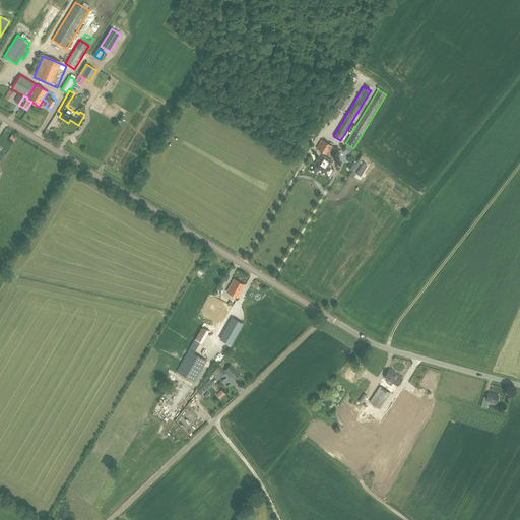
[(341,110),(336,107),(330,117),(336,120),(341,110)]
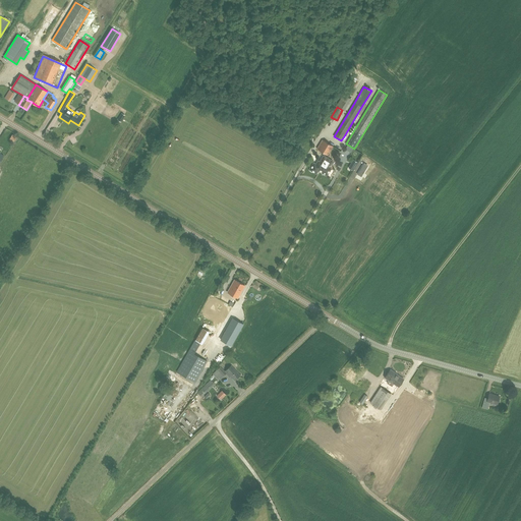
[(323,139),(316,149),(328,155),(333,147),(323,139)]
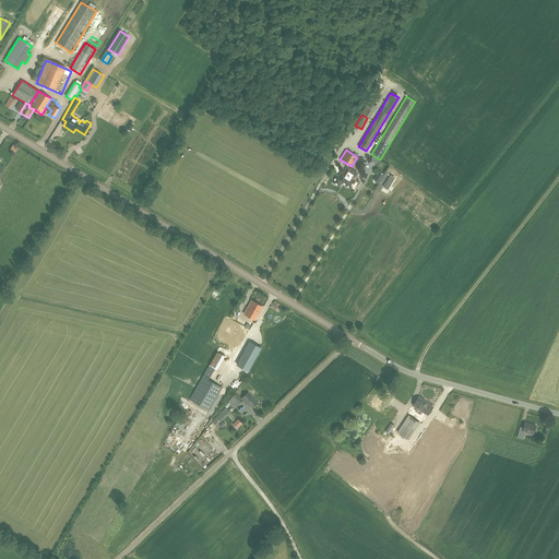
[(342,182),(351,169),(347,166),(343,173),(342,173),(339,176),(336,175),(332,181),(333,182),(332,182),(335,185),(335,183),(340,187),(342,182)]
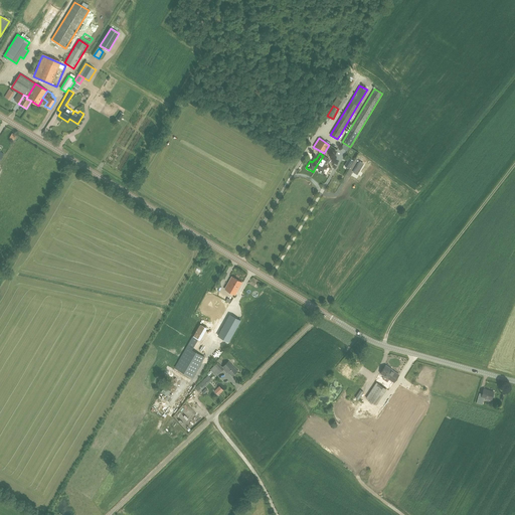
[(329,159),(323,156),(315,168),(319,170),(318,171),(321,173),(322,172),(323,173),(327,166),(325,165),(329,159)]
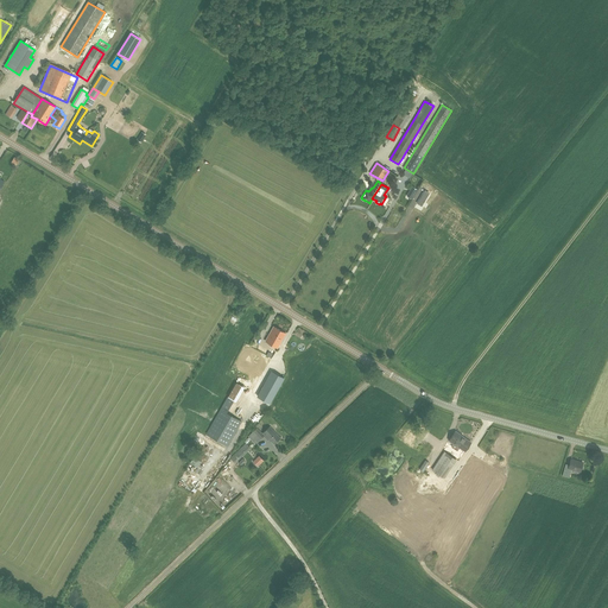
[(413,187),(407,196),(412,198),(418,189),(413,187)]
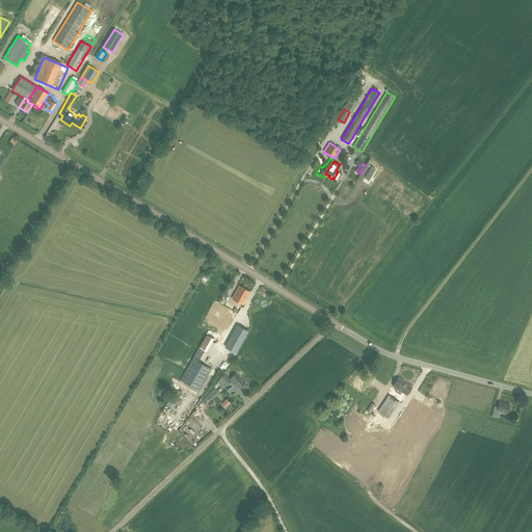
[(372,166),(366,176),(370,179),(376,168),(372,166)]
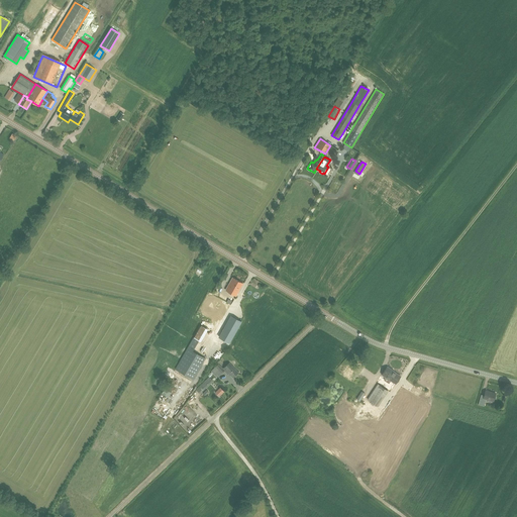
[(236,296),(243,284),(232,278),(225,290),(236,296)]
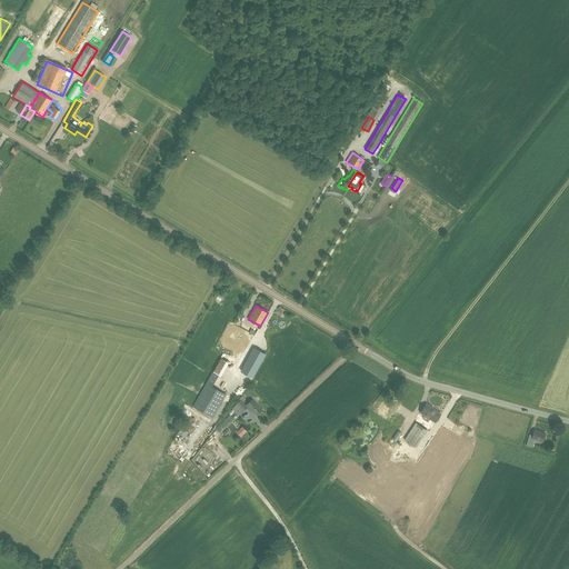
[(241,335),(252,342),(257,336),(248,330),(250,327),(247,325),(241,335)]
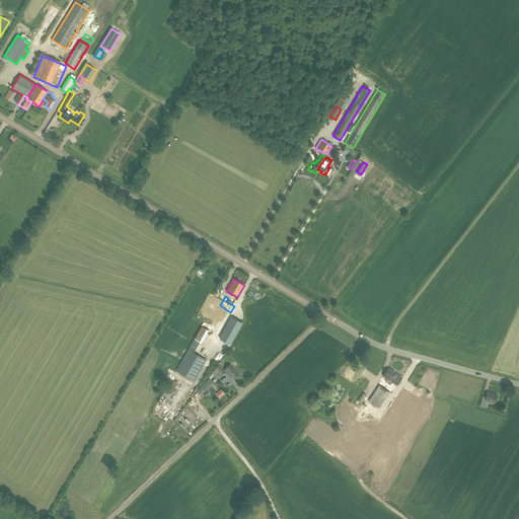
[(213,301),(205,313),(209,316),(218,304),(213,301)]
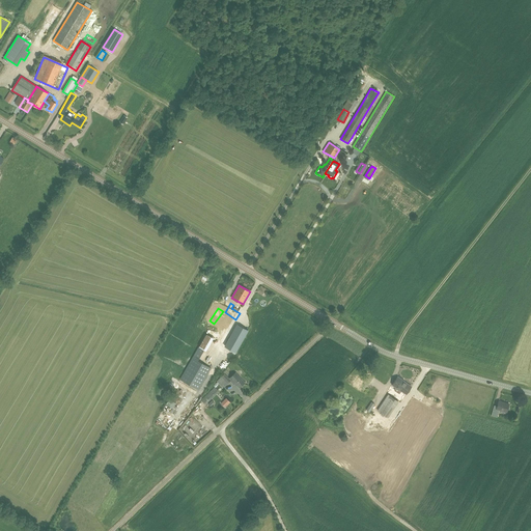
[(248,330),(238,324),(225,346),(235,352),(248,330)]
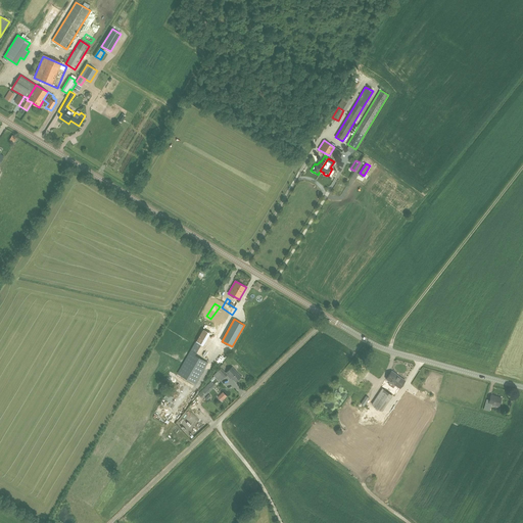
[(201,342),(204,344),(212,332),(209,330),(201,342)]
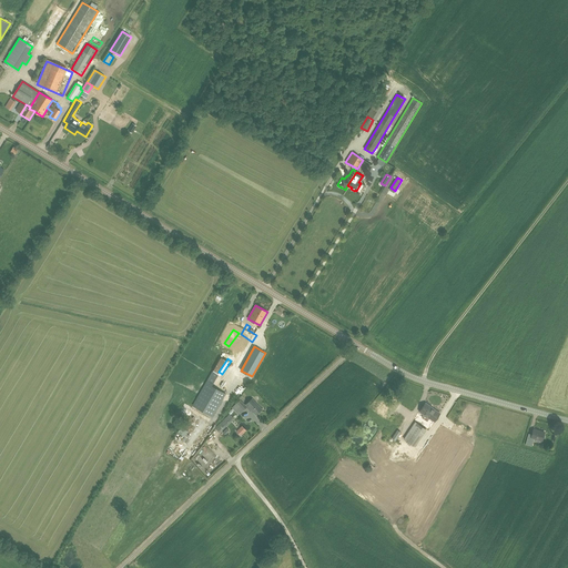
[(213,371),(206,382),(212,385),(219,374),(213,371)]
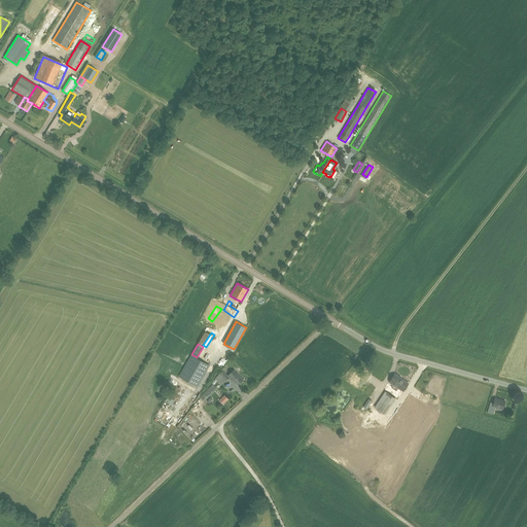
[(191,354),(179,376),(198,386),(210,364),(197,357),(191,354)]
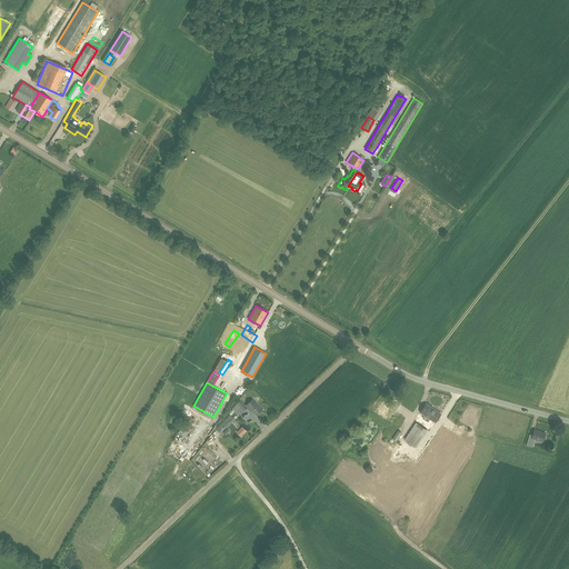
[(256,415),(262,409),(252,399),(246,406),(240,400),(232,408),(232,409),(232,410),(233,411),(239,416),(247,408),(251,412),(252,410),(256,415)]
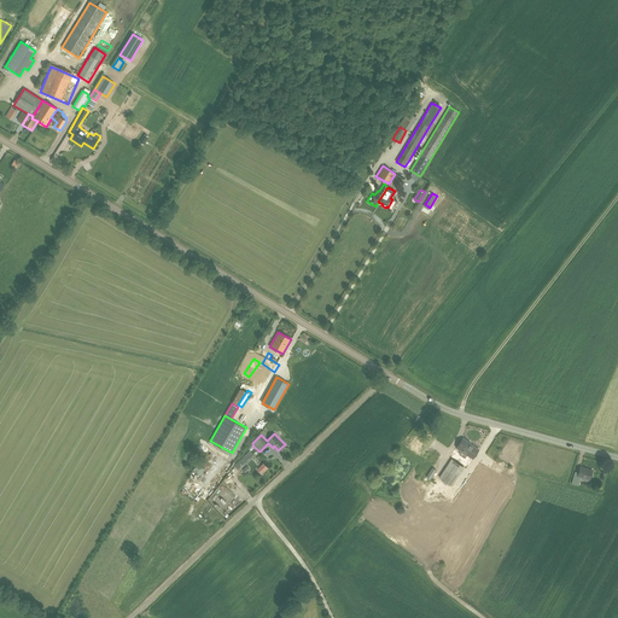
[(468,442),(462,438),(456,448),(472,459),(479,449),(467,442),(468,442)]
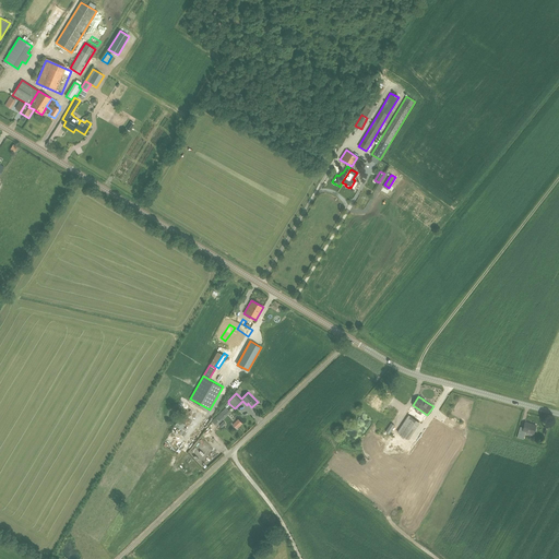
[(225,407),(212,421),(216,426),(230,412),(227,408),(226,406),(225,407)]
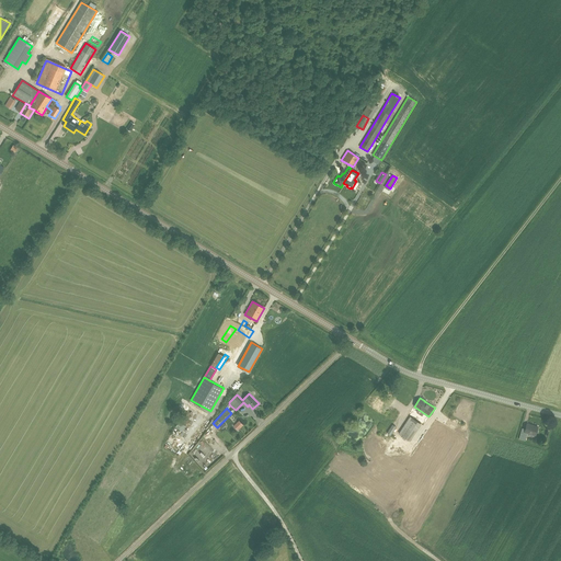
[(421,424),(410,416),(399,433),(410,441),(421,424)]
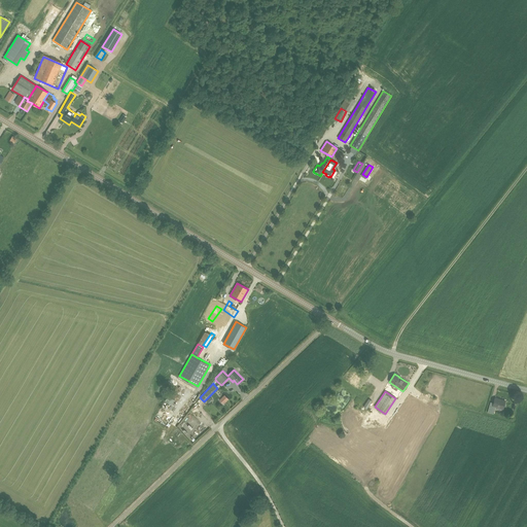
[(493,402),(490,401),(487,412),(493,414),(495,407),(503,409),(505,400),(495,397),(493,402)]
